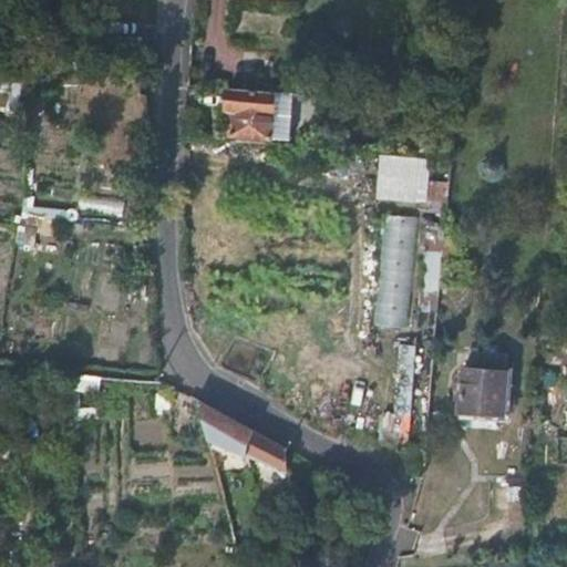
[(272,91),(228,88),(226,110),(232,111),(230,134),(269,136),(272,91)]
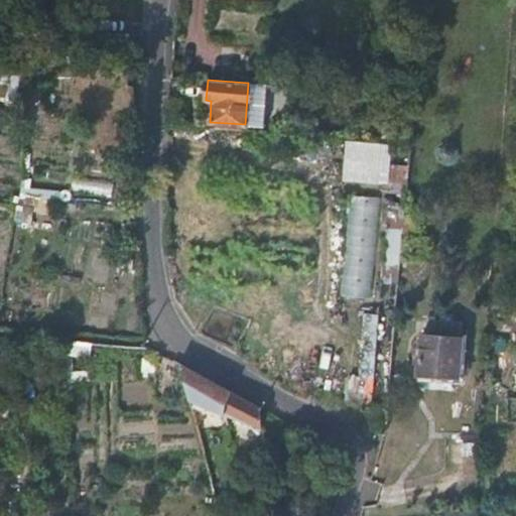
[(374,131),(373,140),(407,143),(408,133),(374,131)]
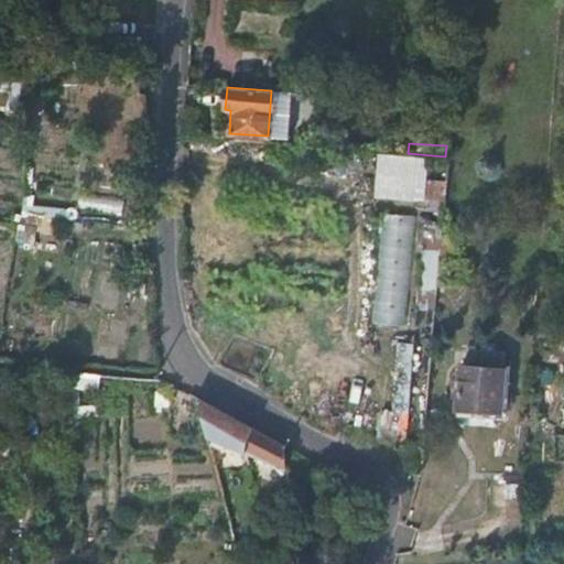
[(375,198),(424,201),(425,156),(376,154),(375,198)]
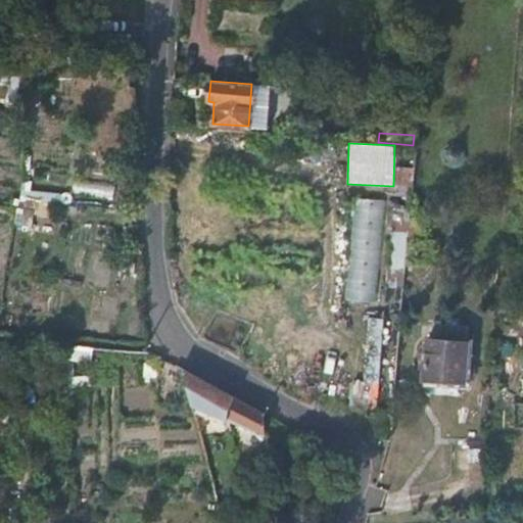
[(352,197),(348,300),(379,301),(382,198),(352,197)]
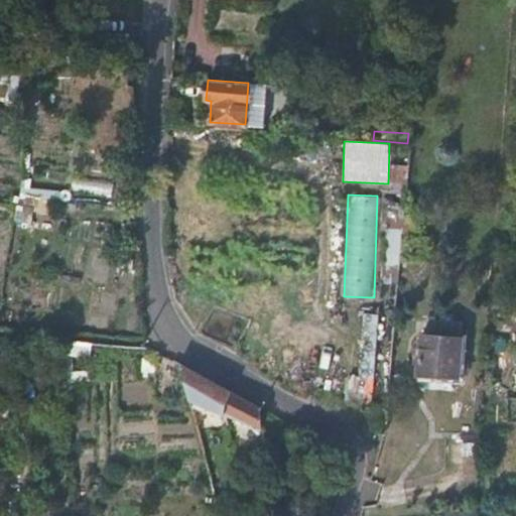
[(358,376),(346,375),(345,404),(373,406),(377,313),(361,312),(358,376)]
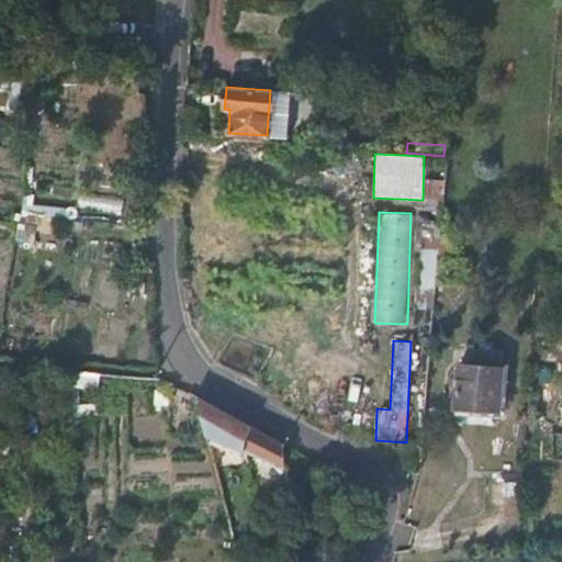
[(458,367),(453,408),(496,413),(501,371),(458,367)]
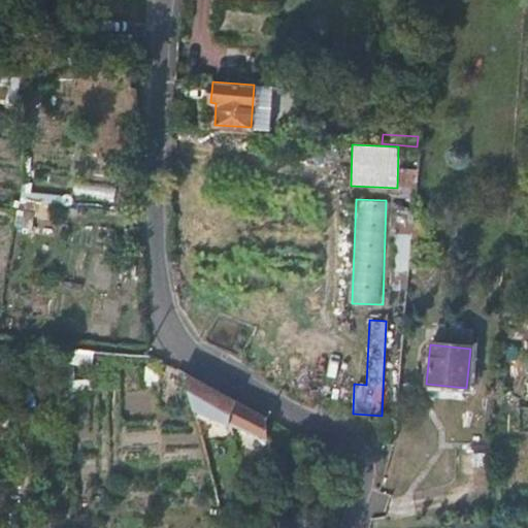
[(185,374),(195,409),(270,439),(268,419),(185,374)]
